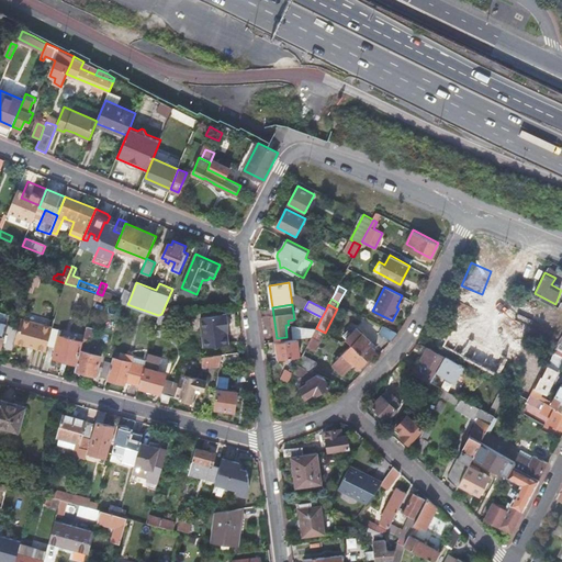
[(161,314),(158,315),(156,326),(163,325),(161,321),(175,318),(173,313),(161,314)]
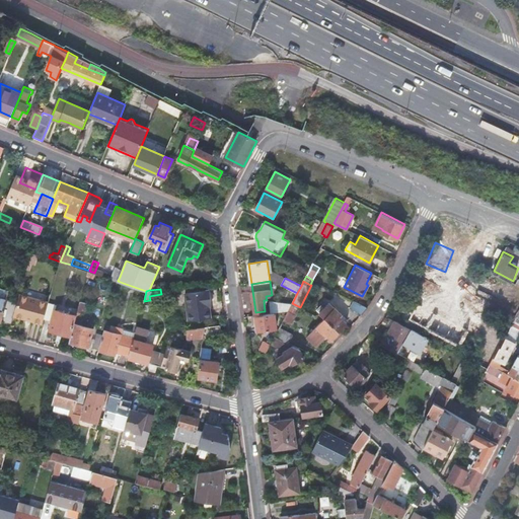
[(210,289),(187,292),(190,319),(211,317),(209,301),(211,301),(210,289)]
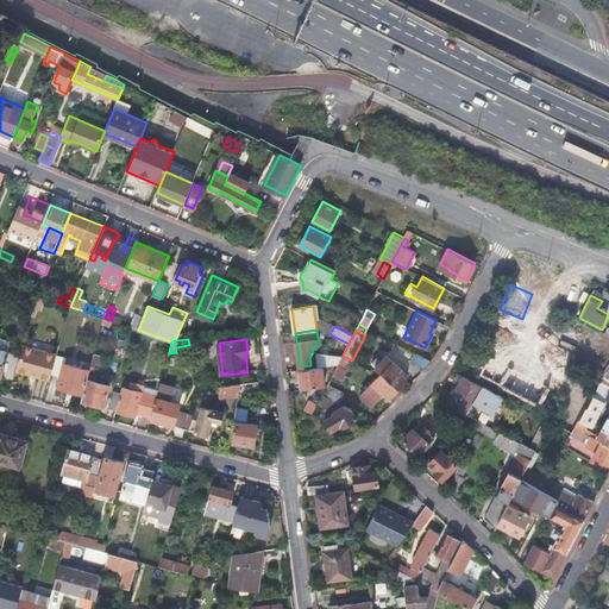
[(57,353),(23,344),(19,356),(16,370),(30,374),(38,376),(50,380),(52,372),(56,360),(57,353)]
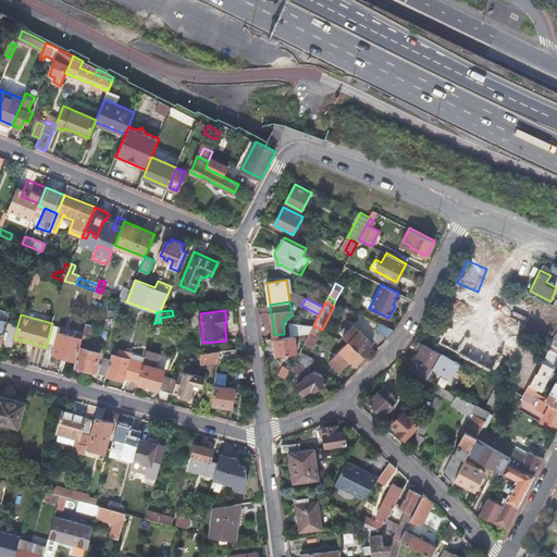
[(1,345),(12,348),(14,338),(17,325),(8,323),(8,320),(0,318),(0,344),(1,345)]
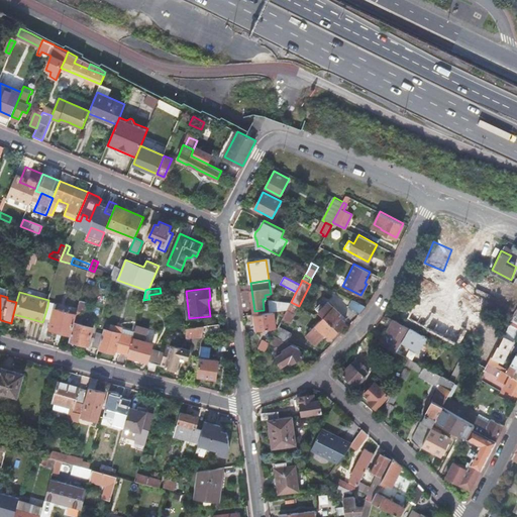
[(77,313),(71,333),(70,339),(89,344),(93,326),(80,323),(83,313),(85,314),(89,301),(81,299),(77,313)]
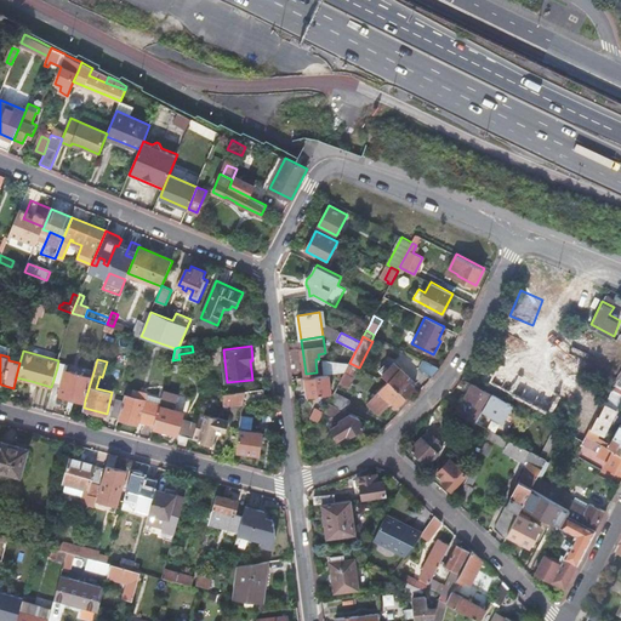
[(500,359),(489,382),(553,412),(563,389),(500,359)]
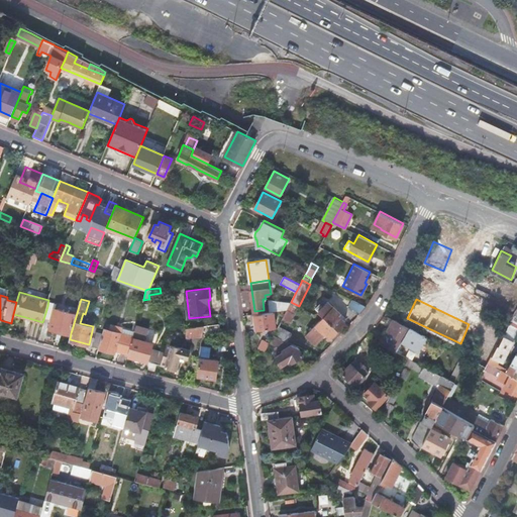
[(287,310),(287,309),(290,304),(270,300),(270,312),(274,312),(287,310)]
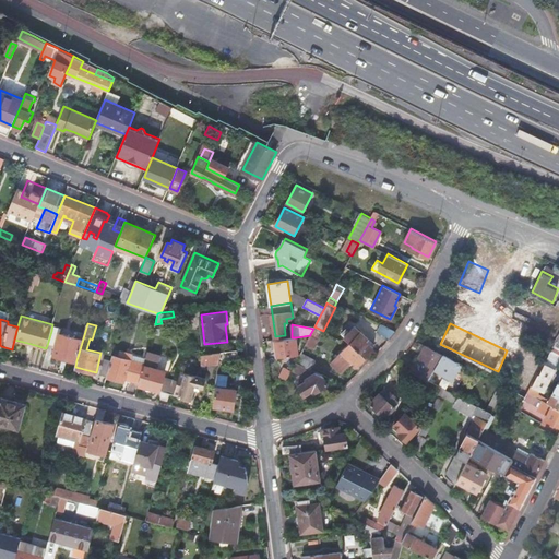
[(391,339),(396,332),(382,324),(378,332),(391,339)]
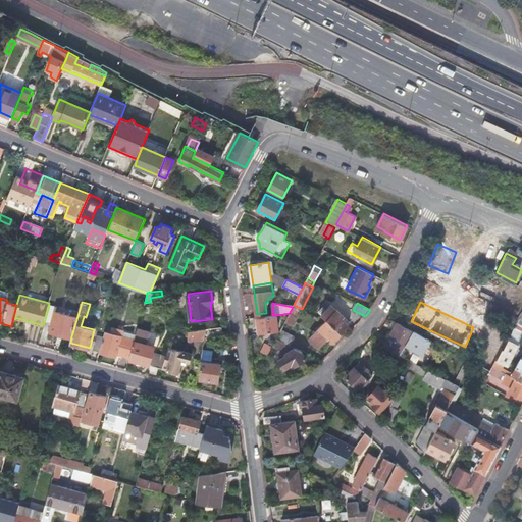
[(294,305),(293,307),(290,312),(299,316),(302,309),(294,305)]
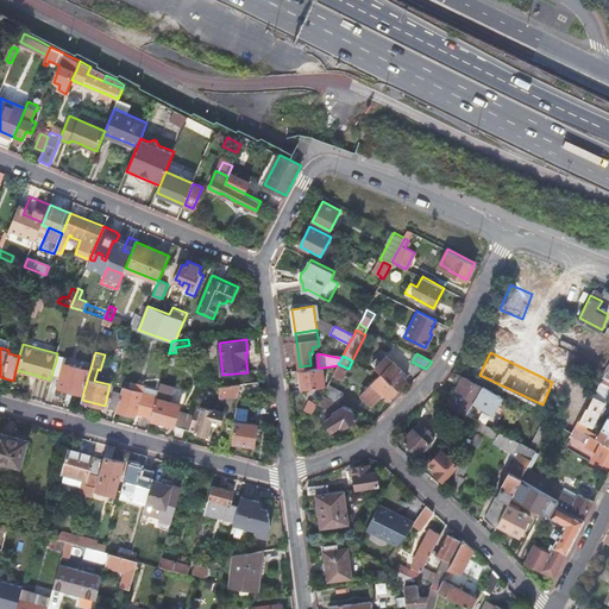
[(56,360),(52,372),(62,376),(58,387),(83,393),(90,369),(56,360)]
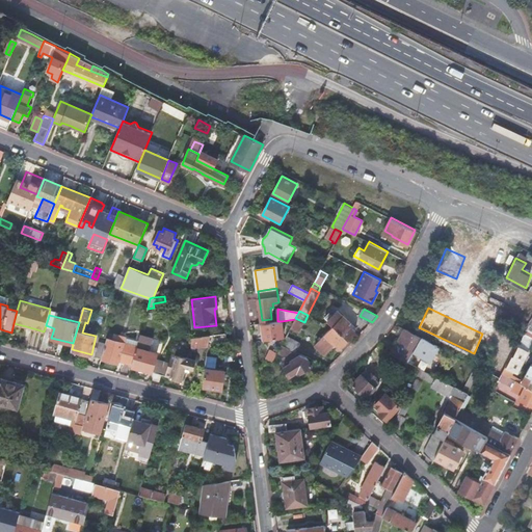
[(344,316),(335,326),(348,339),(356,330),(349,324),(351,322),(344,316)]
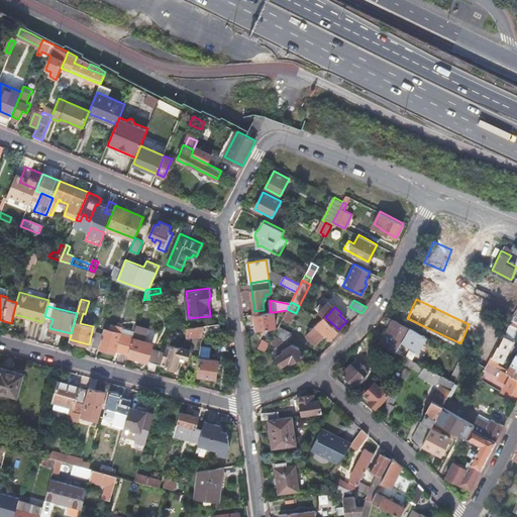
[(296,313),(287,309),(287,310),(283,318),(291,322),(296,313)]
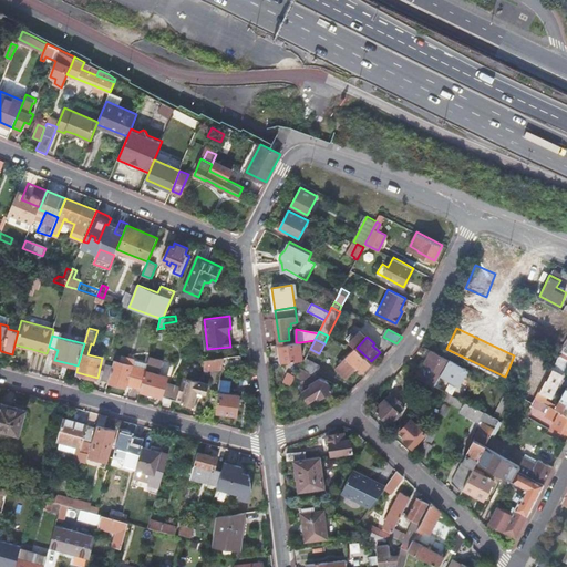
[(302,359),(300,342),(296,342),(276,344),(277,351),(279,351),(280,361),(302,359)]
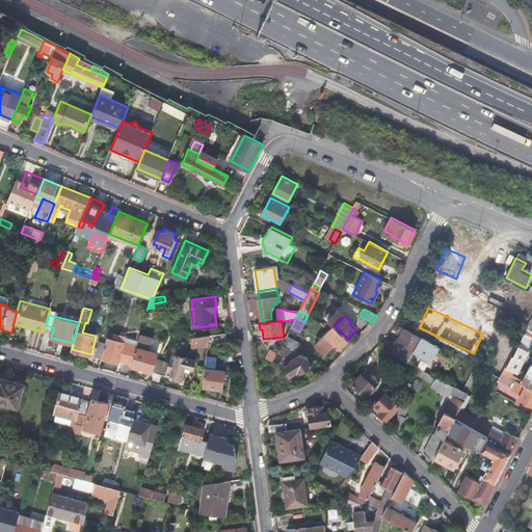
[(341,347),(348,339),(335,326),(316,344),(325,353),(336,343),(341,347)]
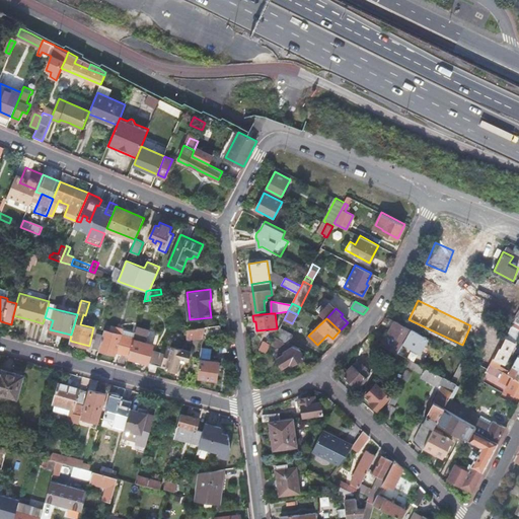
[(382,345),(395,351),(399,353),(413,329),(395,320),(382,345)]
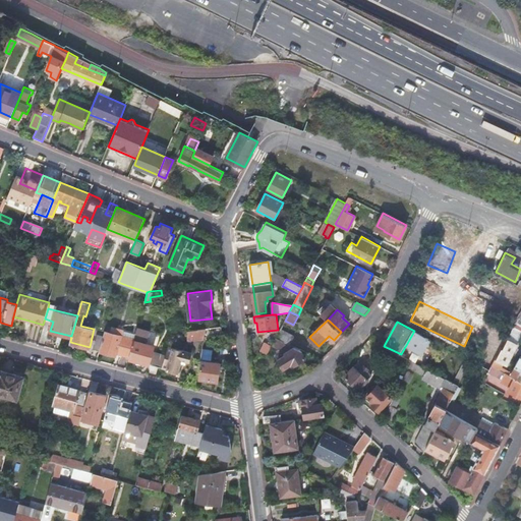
[(221,326),(206,328),(205,336),(222,334),(221,326)]
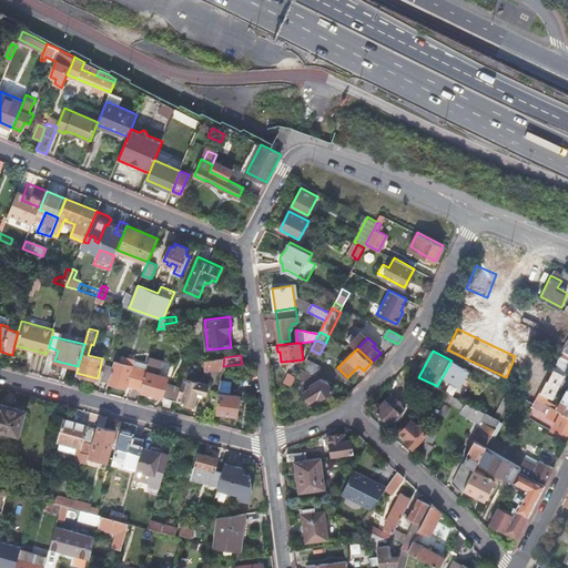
[(113,366),(109,382),(140,391),(148,363),(123,356),(121,363),(114,361),(113,366)]
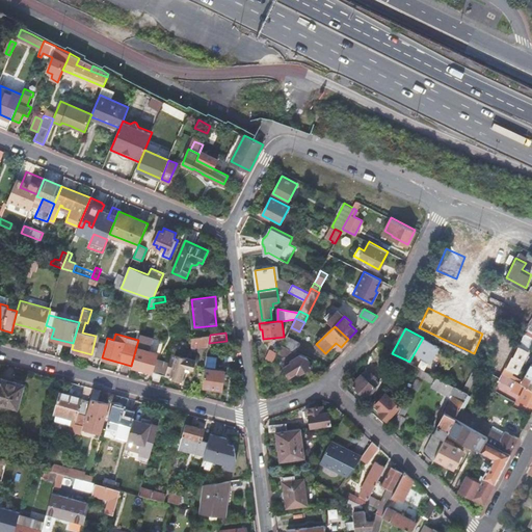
[(138,340),(131,366),(140,369),(143,369),(143,372),(147,373),(148,370),(152,371),(156,354),(157,352),(149,350),(151,344),(151,345),(153,338),(140,335),(138,340)]
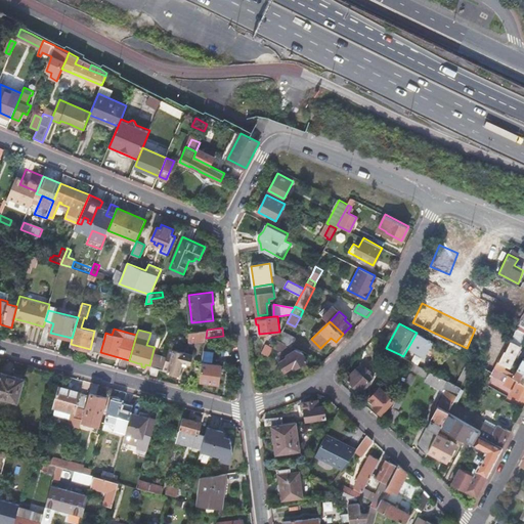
[(207,330),(188,333),(188,335),(189,341),(206,340),(206,338),(207,330)]
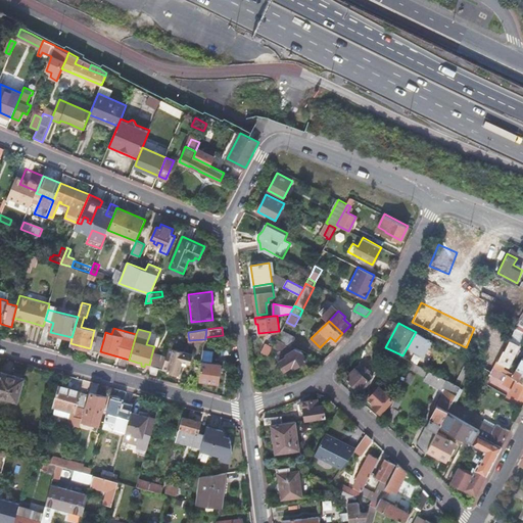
[(296,337),(282,330),(277,338),(291,345),(296,337)]
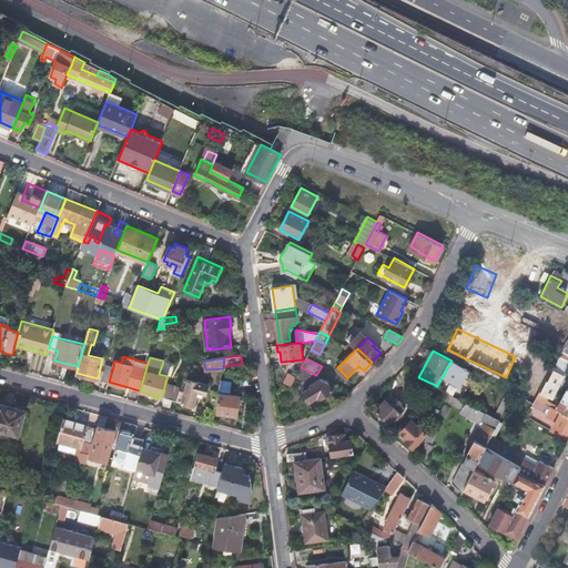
[(102,381),(109,382),(113,366),(105,364),(102,381)]
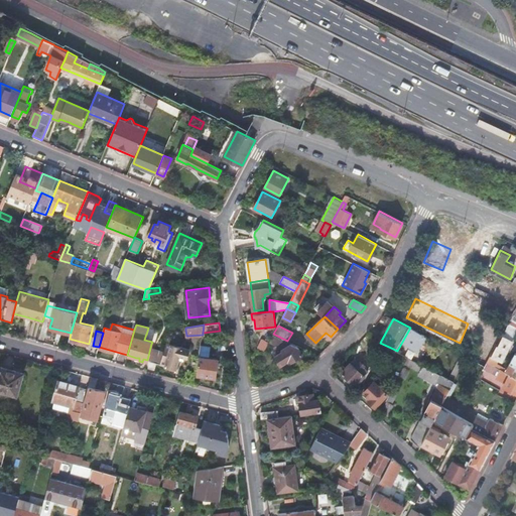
[(287,341),(273,334),(269,342),(269,343),(270,343),(271,341),(284,348),(287,341)]
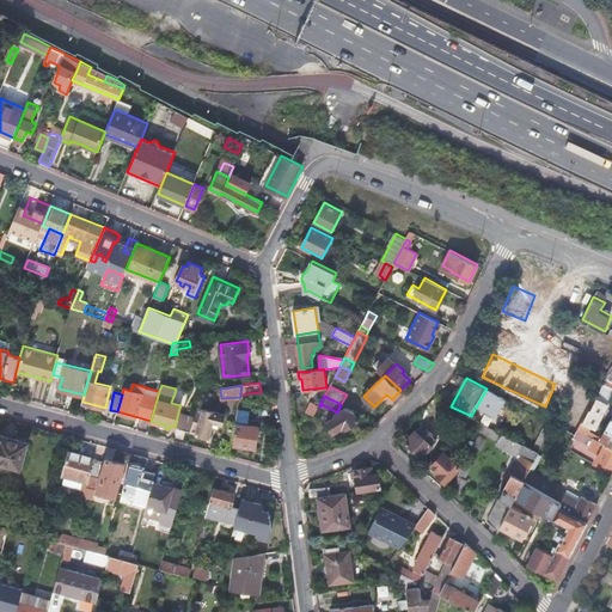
[(595,399),(594,398),(581,422),(595,429),(607,408),(594,401),(595,399)]
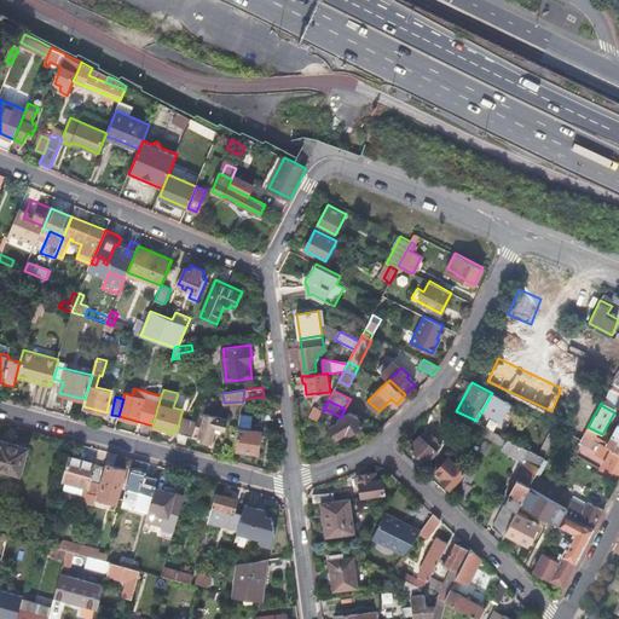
[(318,420),(323,411),(323,410),(316,406),(311,416),(318,420)]
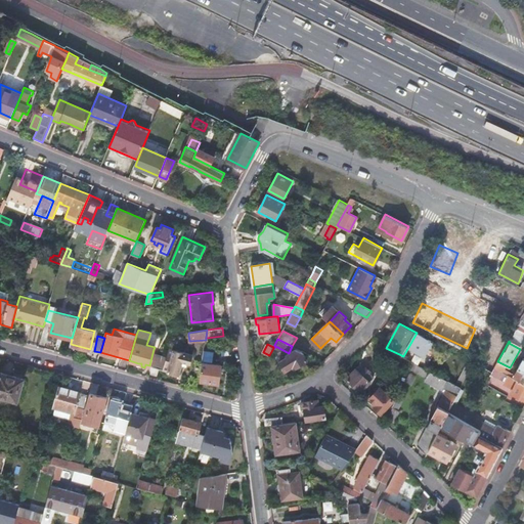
[(173,349),(169,348),(168,353),(163,369),(168,370),(179,374),(182,360),(190,362),(192,353),(173,349)]
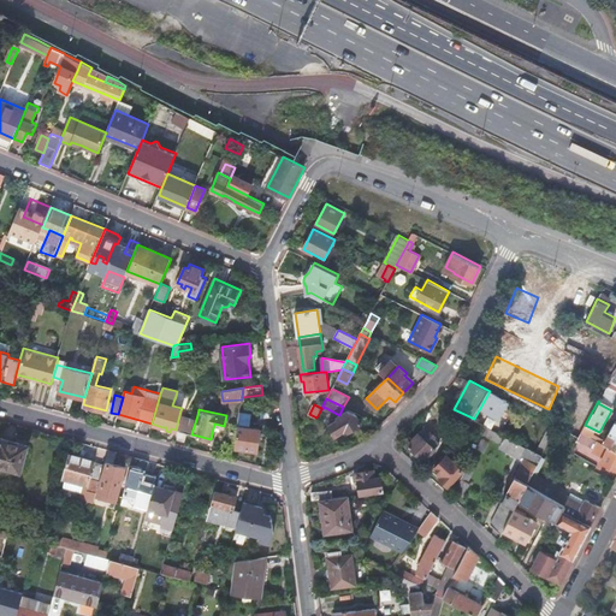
[(361,422),(354,412),(349,409),(337,418),(338,419),(329,425),(336,434),(344,430),(347,432),(361,422)]
